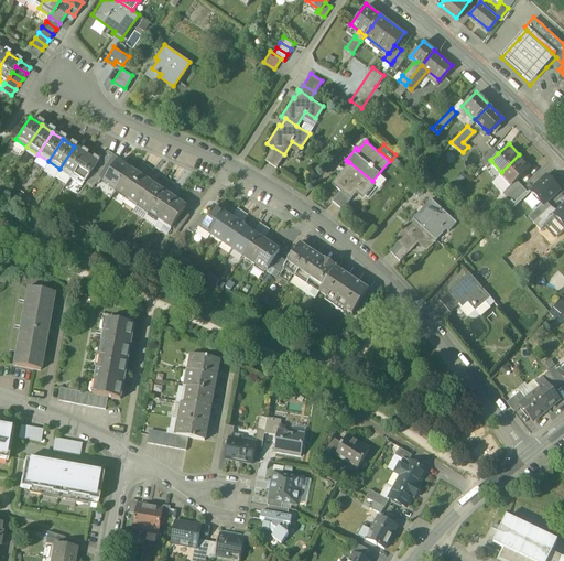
[(74,147),(60,169),(71,176),(85,154),(74,147)]
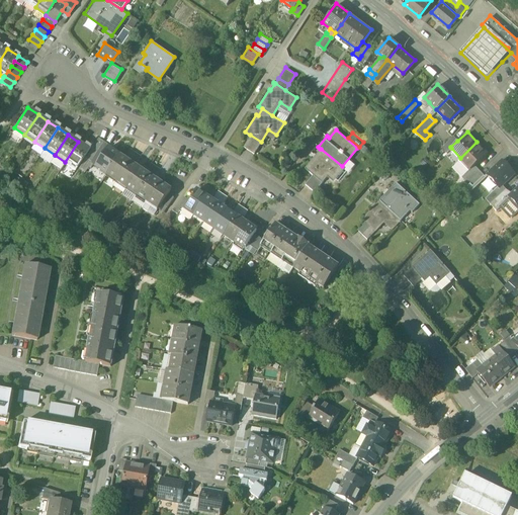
[(261,142),(250,135),(244,146),(254,152),(261,142)]
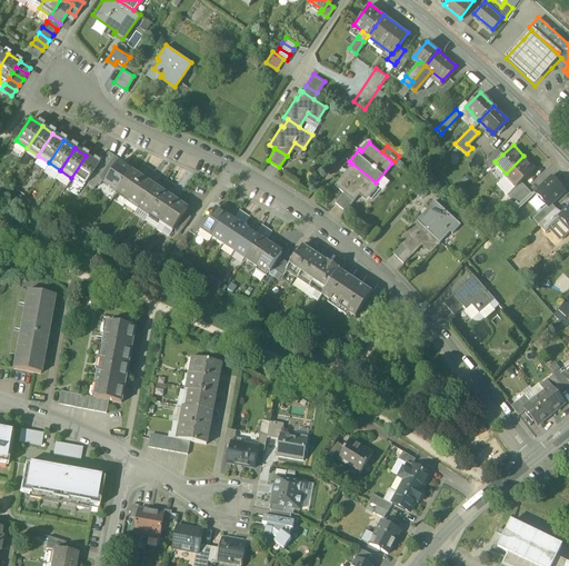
[(497,148),(486,160),(491,166),(496,162),(495,161),(502,155),(497,148)]
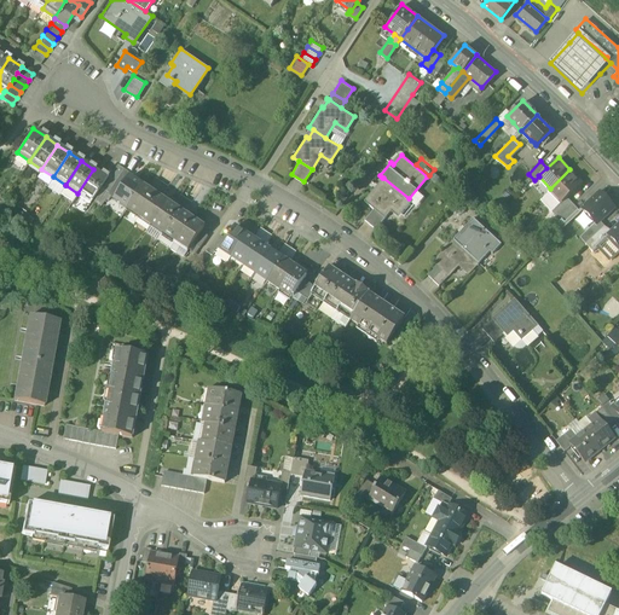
[(119,163),(103,187),(109,191),(125,167),(119,163)]
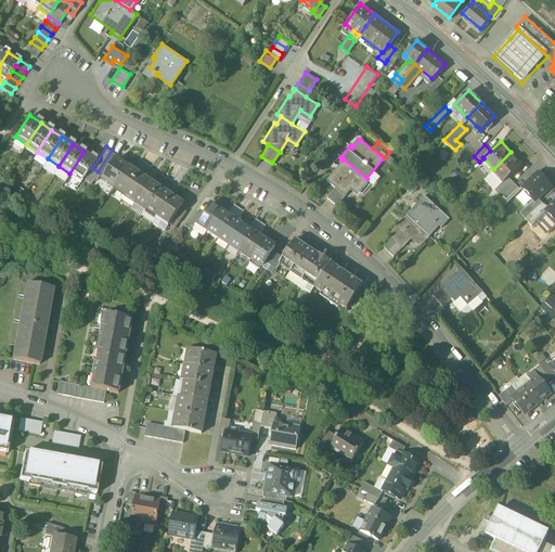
[(98,171),(97,172),(102,177),(116,157),(118,154),(112,150),(98,171)]
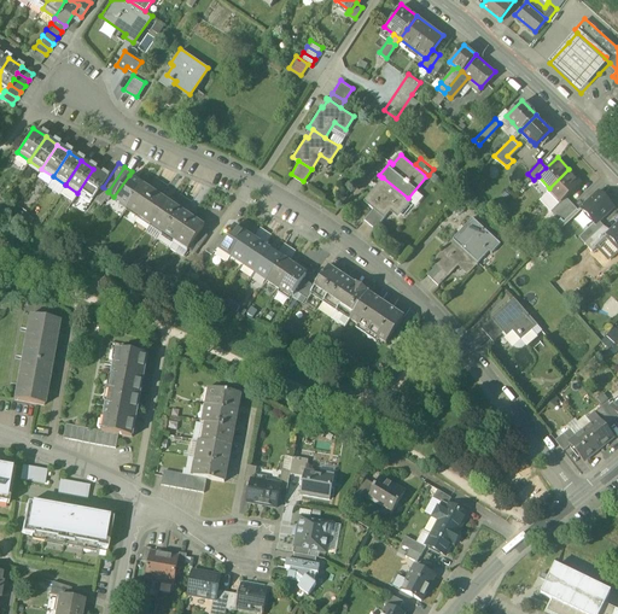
[(77,193),(76,193),(89,202),(108,174),(101,170),(99,173),(94,168),(93,169),(77,193)]
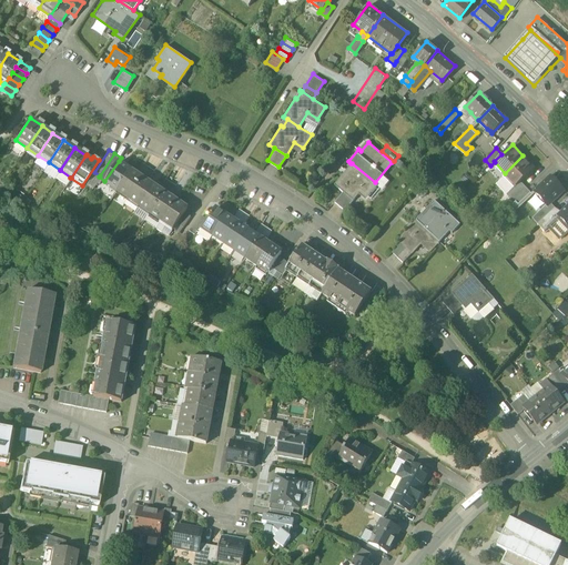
[(523,155),(505,173),(515,184),(516,184),(520,180),(534,168),(523,155)]
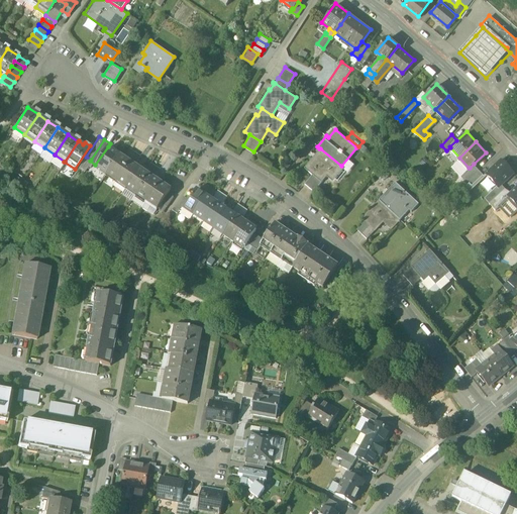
[(108,146),(95,165),(107,173),(119,155),(108,146)]
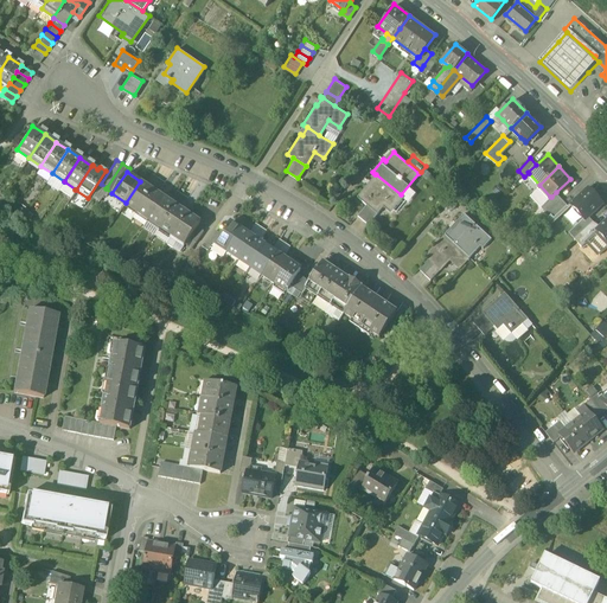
[(146,185),(152,188),(160,177),(154,173),(146,185)]
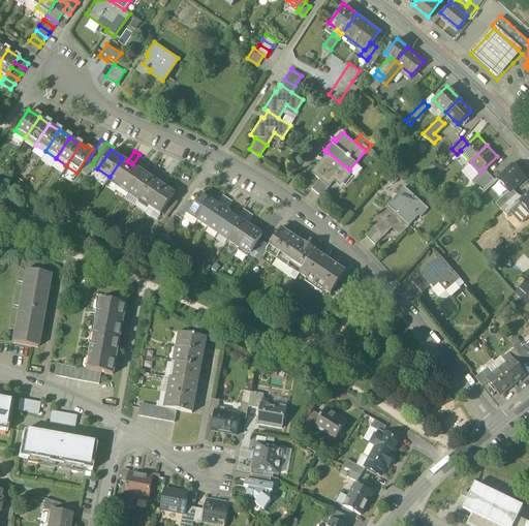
[(327,152),(311,171),(324,182),(329,185),(337,177),(343,182),(351,172),(349,169),(328,152),(327,152)]
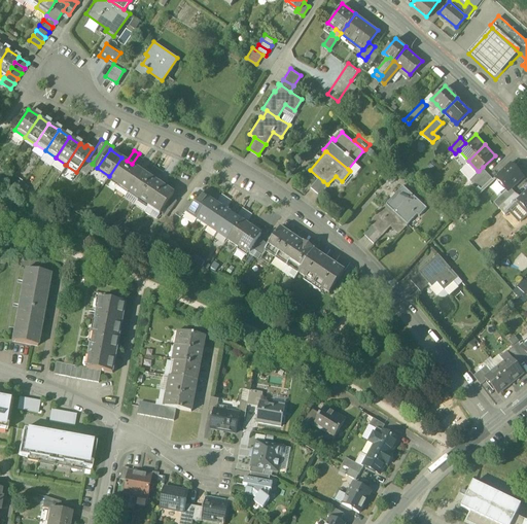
[(144,158),(139,153),(132,164),(137,167),(144,158)]
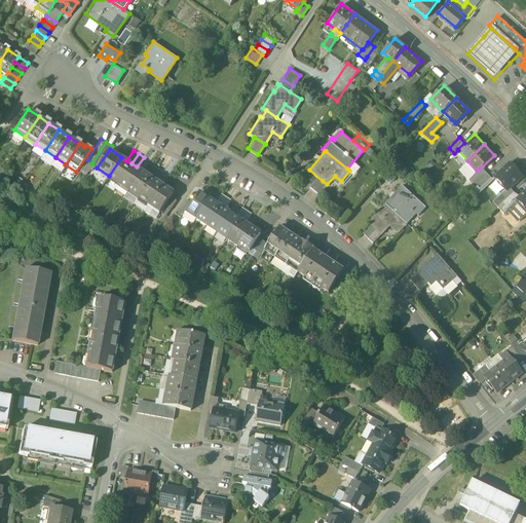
[(121,157),(109,176),(119,182),(132,163),(126,160),(121,157)]
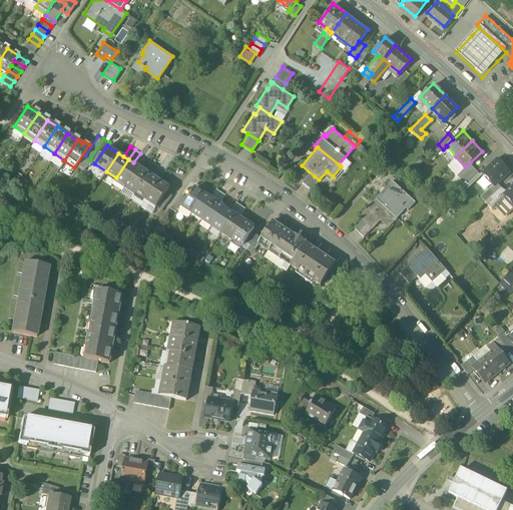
[(497,158),(483,171),(495,183),(508,170),(497,158)]
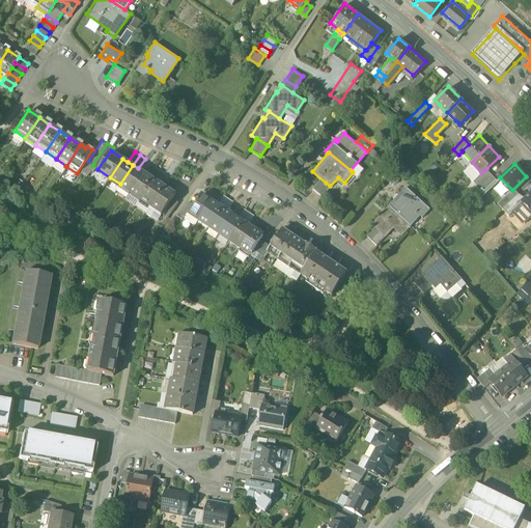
[(138,168),(133,165),(120,184),(131,191),(143,172),(138,168)]
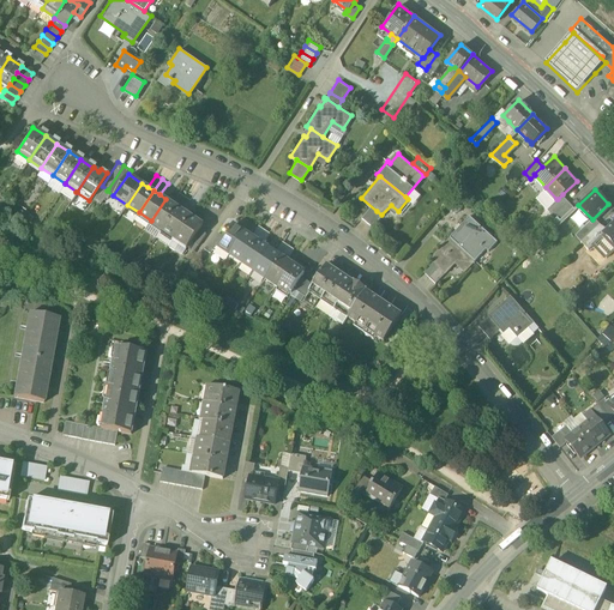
[(172,203),(178,206),(185,195),(179,191),(172,203)]
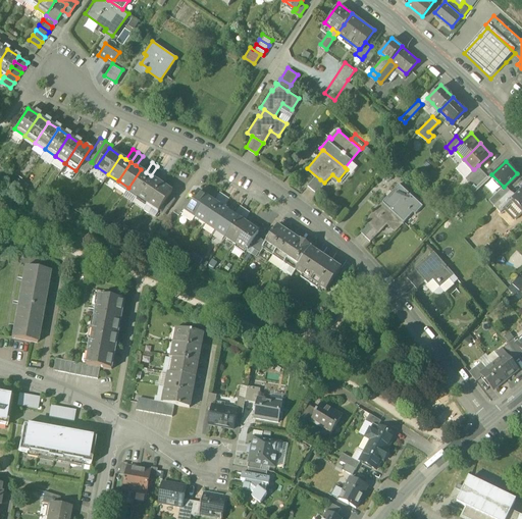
[(474,169),(473,169),(465,176),(471,182),(482,171),(478,165),(474,169)]
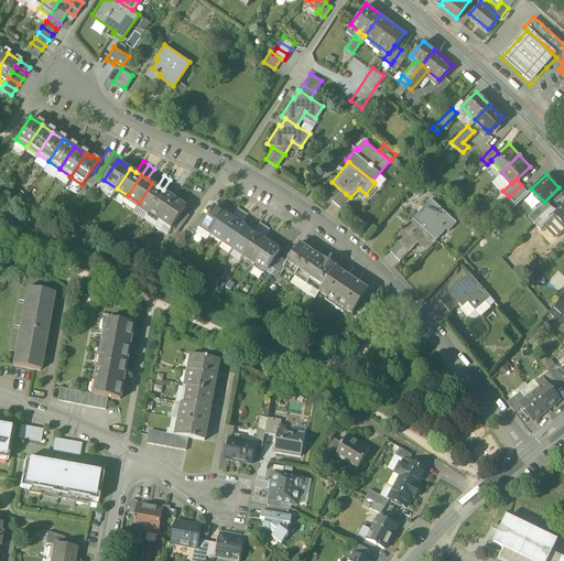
[(175,183),(170,180),(163,190),(169,194),(175,183)]
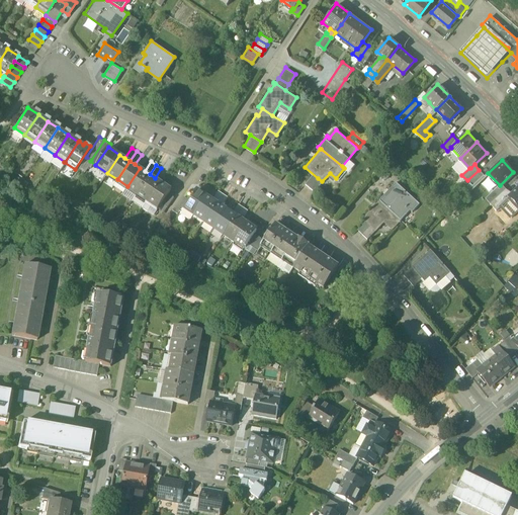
[(145,171),(140,168),(127,186),(137,192),(150,174),(145,171)]
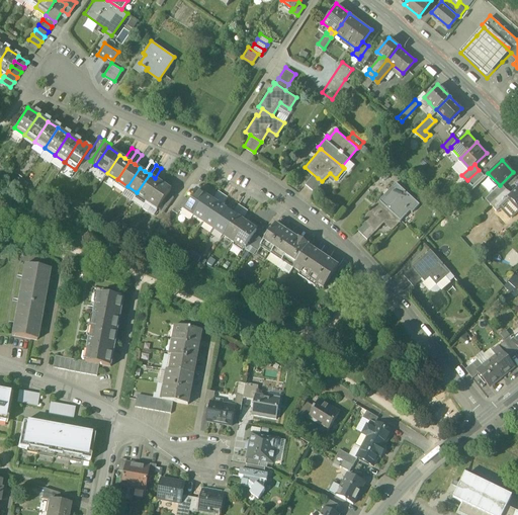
[(479,170),(467,180),(472,185),(484,175),(479,170)]
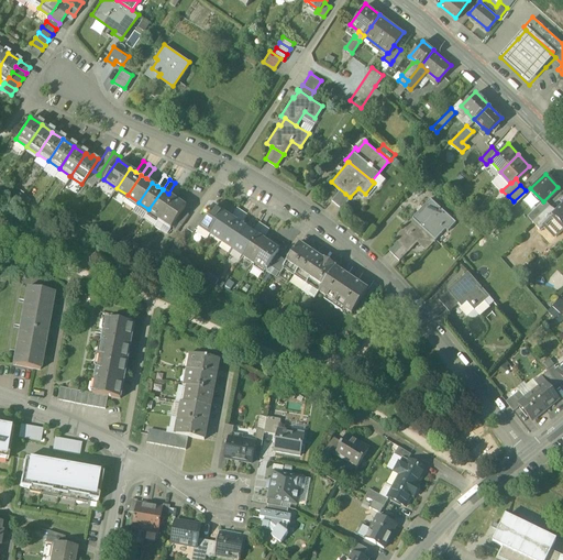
[(163,189),(148,209),(159,217),(173,197),(168,194),(163,189)]
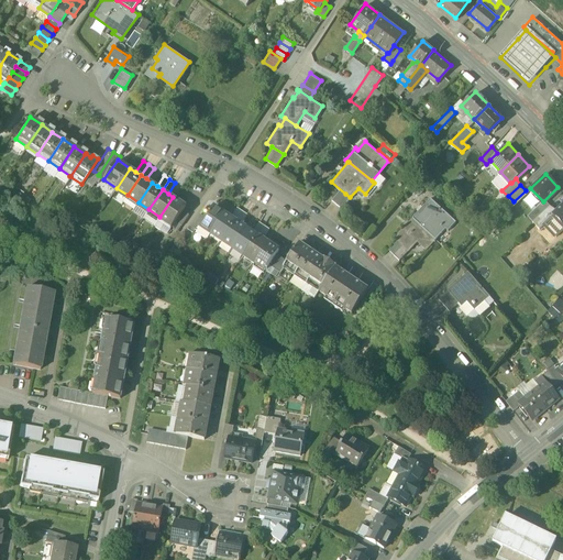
[(345,194),(340,189),(332,199),(337,204),(345,194)]
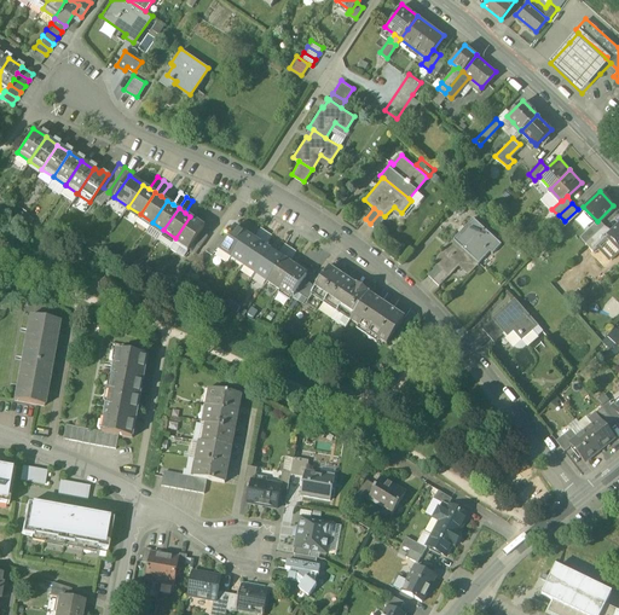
[(380,213),(370,224),(376,227),(385,216),(380,213)]
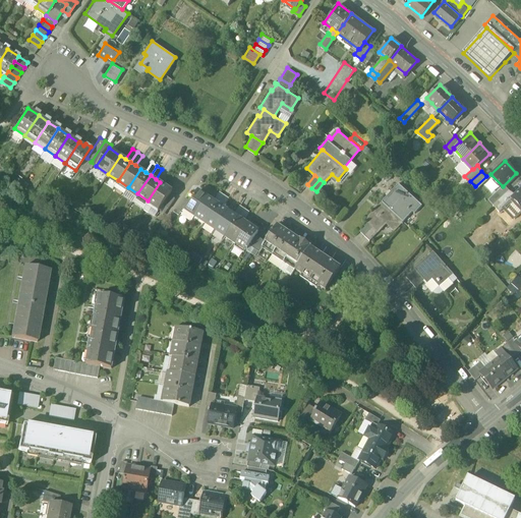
[(160,182),(148,200),(147,204),(158,211),(172,190),(160,182)]
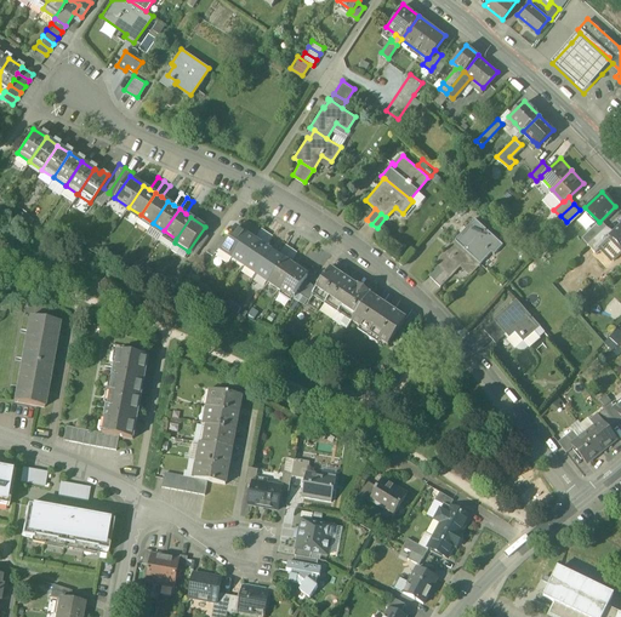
[(476,217),(455,239),(476,257),(486,246),(491,250),(501,240),(476,217)]
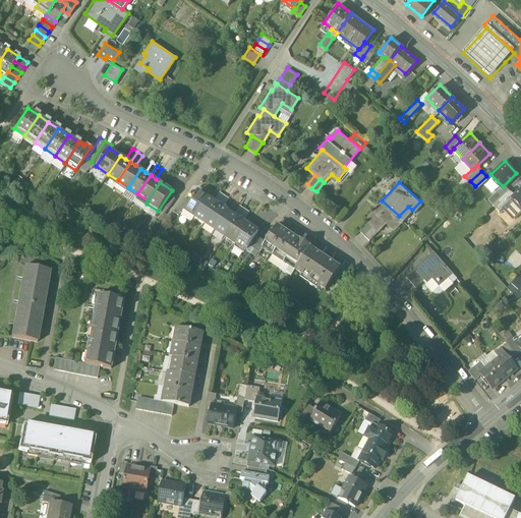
[(520,186),(512,195),(513,196),(520,205),(520,186)]
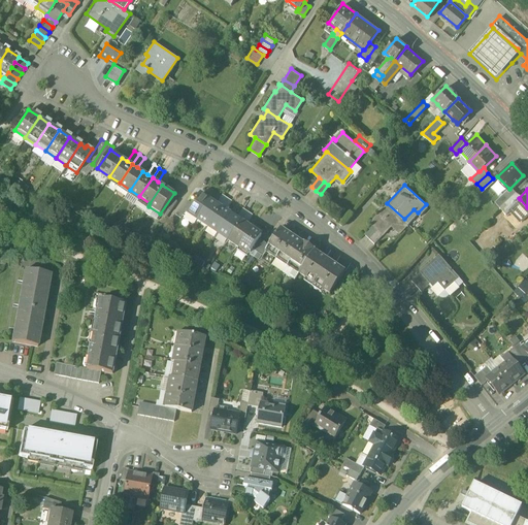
[(210,199),(200,192),(193,203),(188,210),(189,211),(198,218),(210,199)]
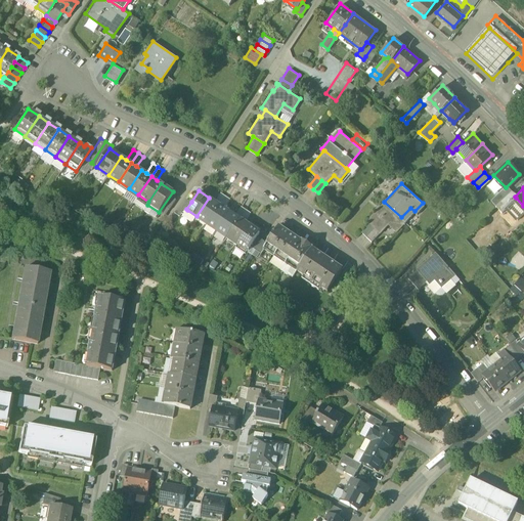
[(221,190),(214,201),(219,204),(225,194),(221,190)]
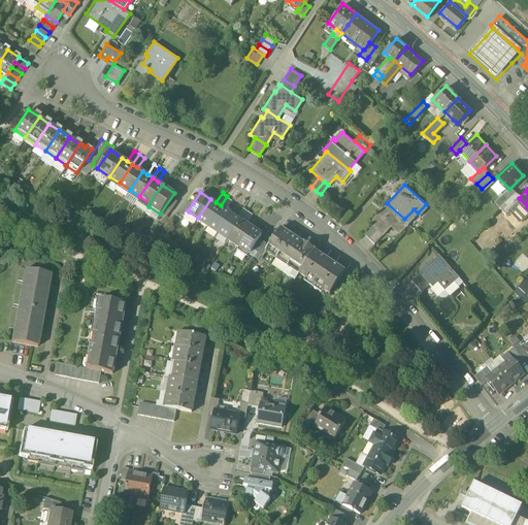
[(519,198),(514,193),(504,201),(510,207),(520,199),(519,198)]
